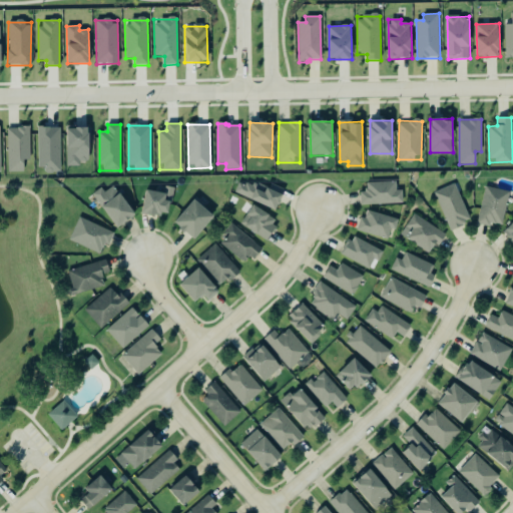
[(38,170),(61,170),(60,126),(37,127),(38,170)]
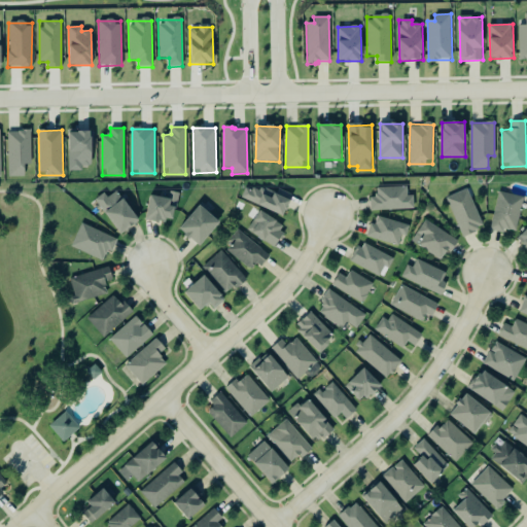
[(69,171),(83,171),(83,166),(92,166),(93,130),(69,130),(69,171)]
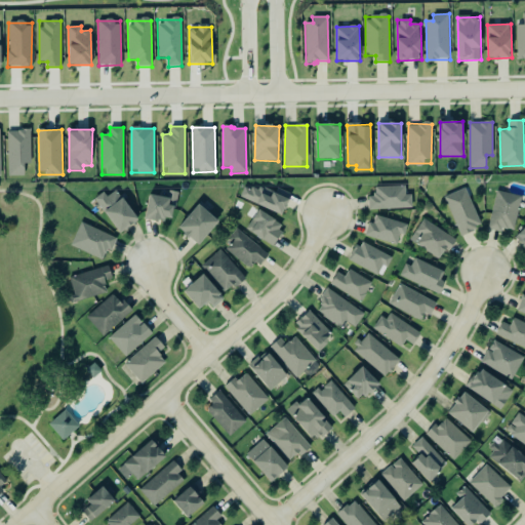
[(7,130),(8,175),(25,175),(25,163),(31,163),(30,130),(7,130)]
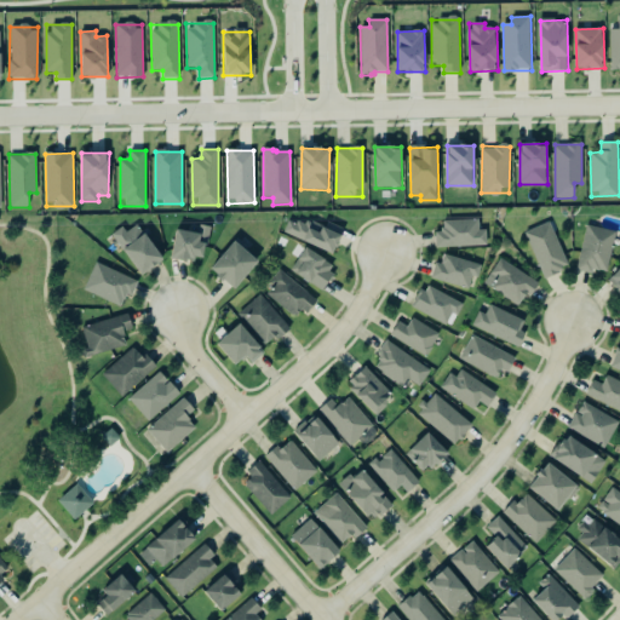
[(342,237),(292,216),(283,233),(334,254),(342,237)]
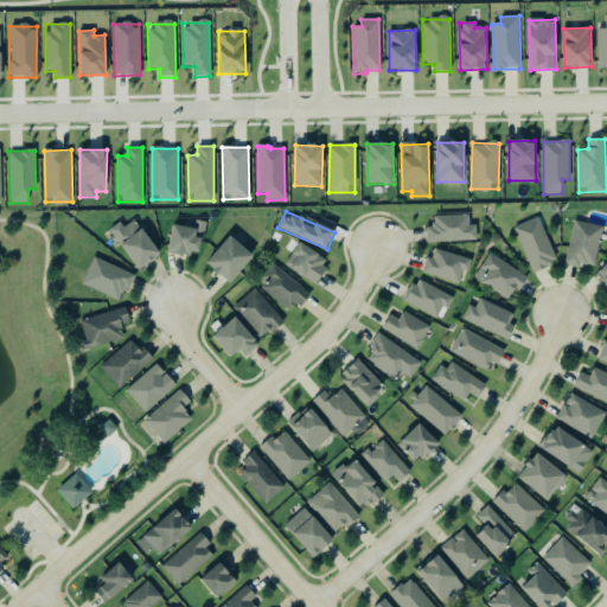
[(477,241),(477,224),(470,225),(468,215),(434,216),(434,227),(426,227),(427,242),(477,241)]
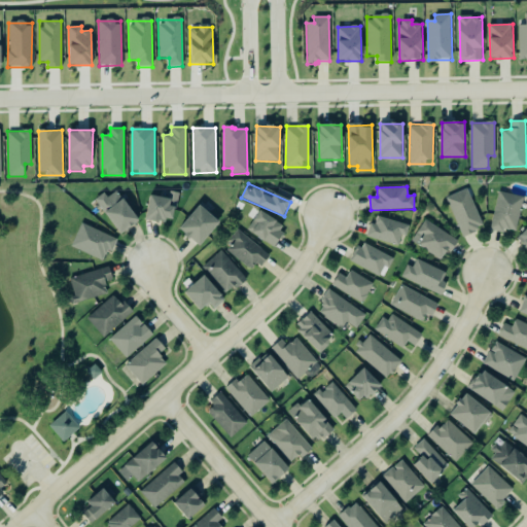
[(446,199),(466,188),(483,224),(477,227),(478,230),(475,231),(476,232),(463,237),(446,199)]
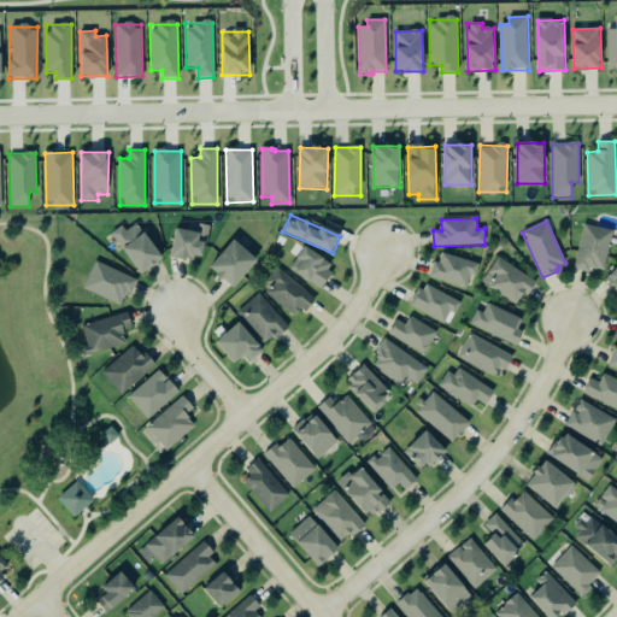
[(111,233),(141,275),(163,258),(139,223),(127,231),(122,225),(111,233)]
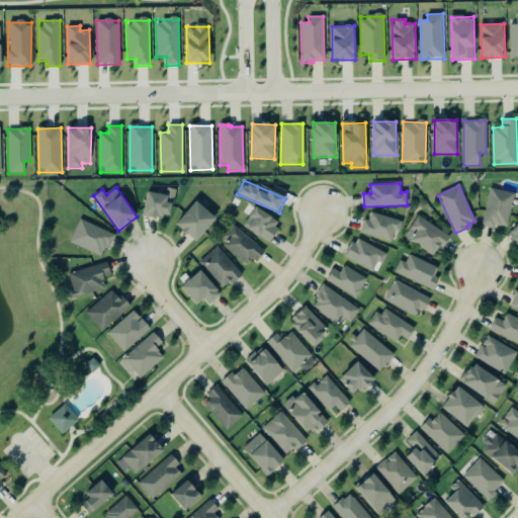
[(176,189),(163,187),(162,194),(149,191),(144,213),(170,219),(176,189)]
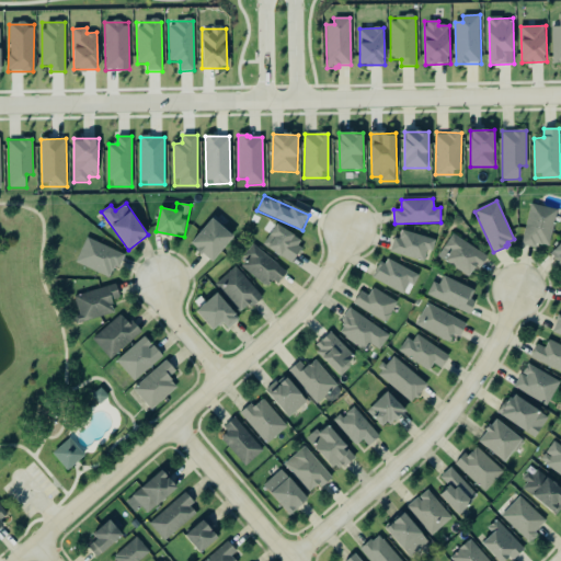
[(557,209),(530,204),(523,242),(549,249),(557,209)]
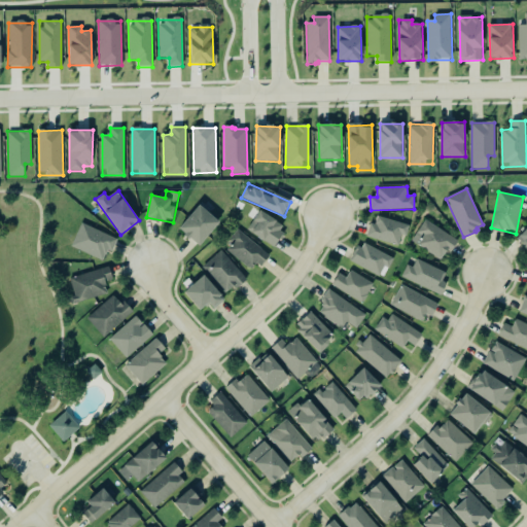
[(199,246),(220,222),(201,205),(179,229),(199,246)]
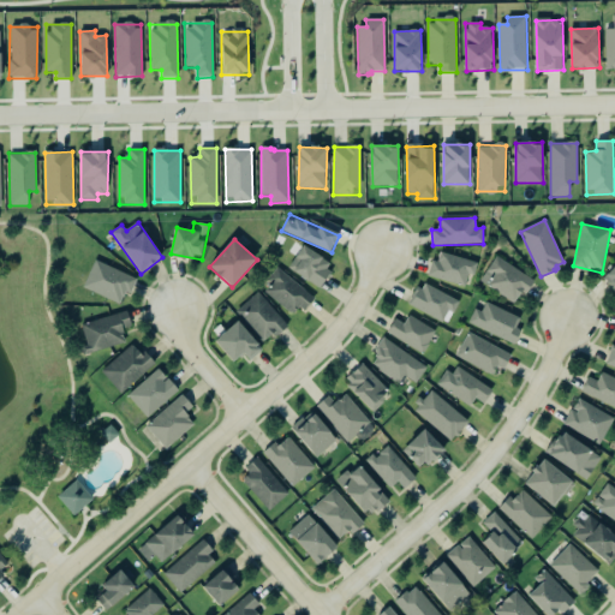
[(305,246),(290,267),(320,290),(335,269),(305,246)]
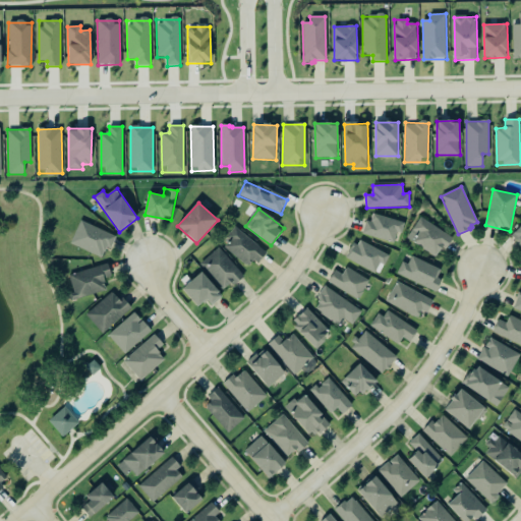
[(364,234),(394,243),(397,233),(401,234),(405,223),(370,213),(364,234)]
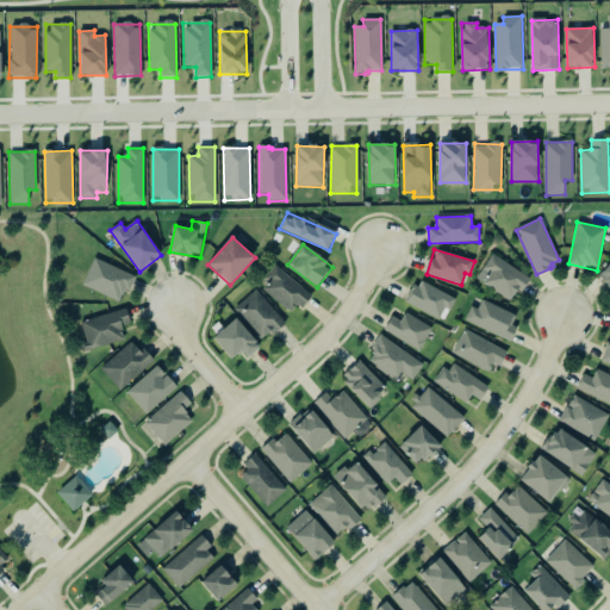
[(531,279),(491,254),(477,280),(511,302),(517,290),(523,293),(531,279)]
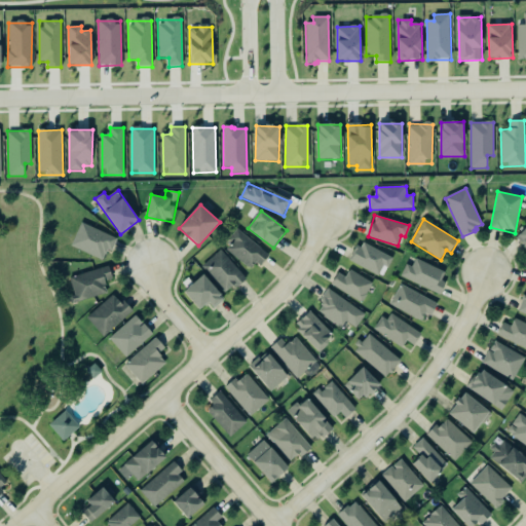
[(115,237),(81,223),(71,247),(105,262),(115,237)]
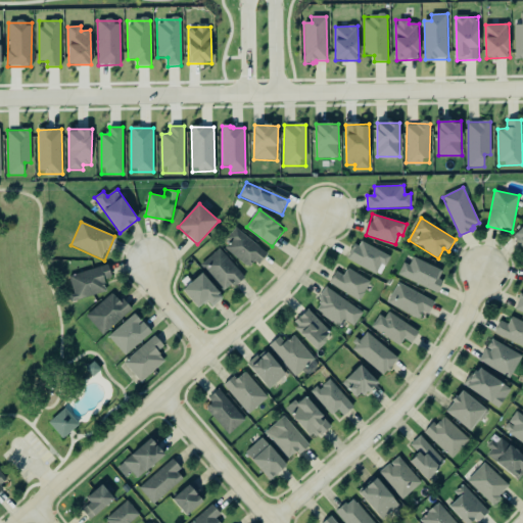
[(522,226),(513,237),(522,247),(522,226)]
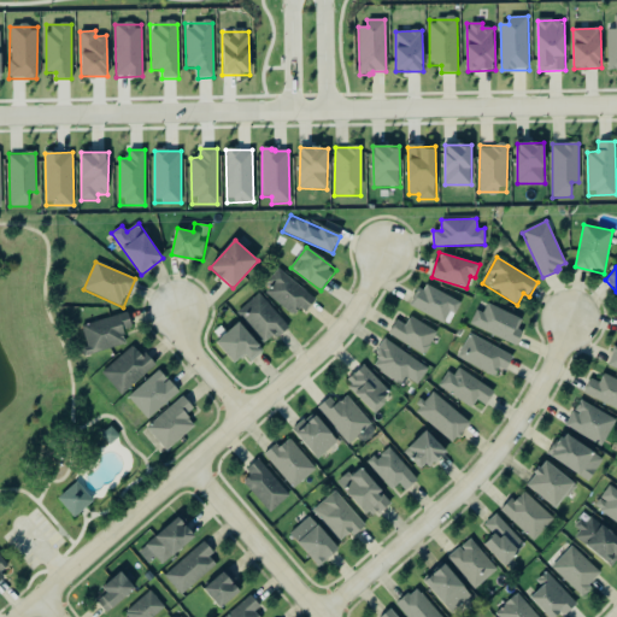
[(299,309),(305,313),(316,301),(281,270),(263,291),(292,316),(299,309)]
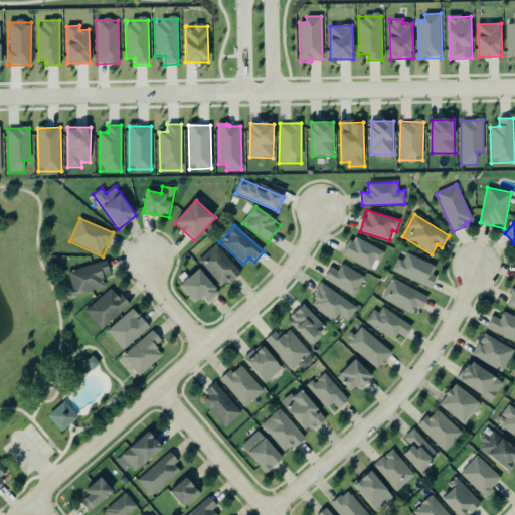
[(343,256),(373,271),(378,262),(380,263),(385,252),(353,236),(343,256)]
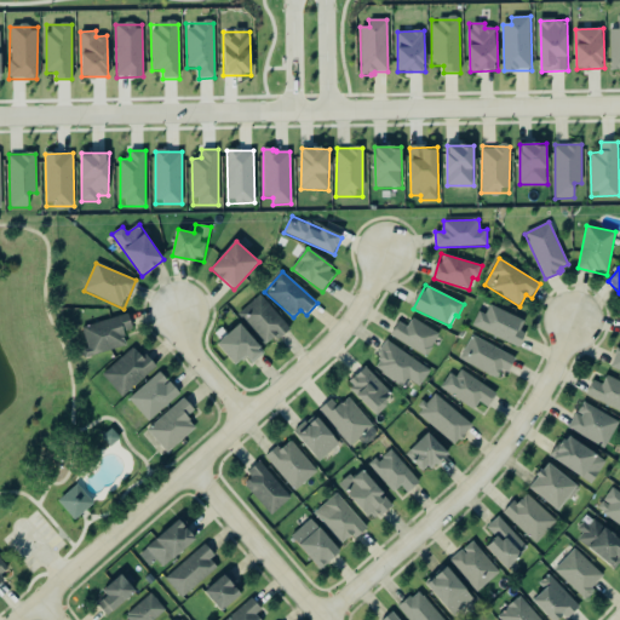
[(267,346),(288,329),(262,296),(240,311),(267,346)]
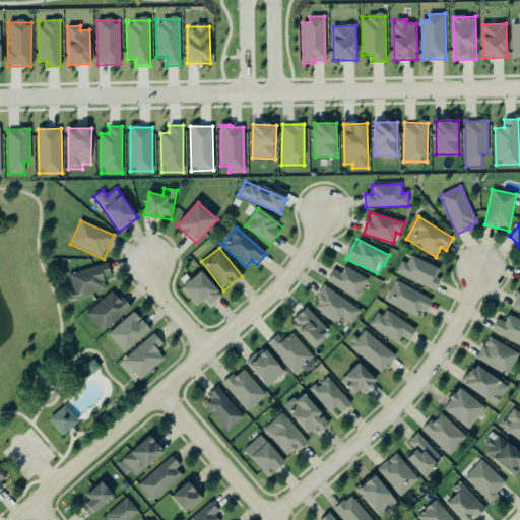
[(401,261),(395,273),(436,291),(442,279),(436,276),(440,269),(411,255),(407,264),(401,261)]
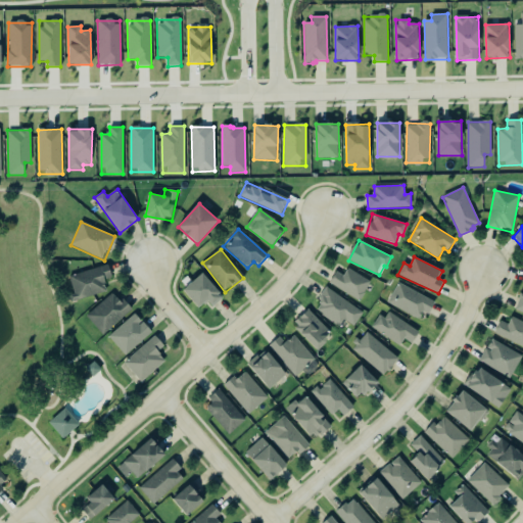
[(112,278),(108,265),(67,278),(76,301),(107,291),(103,281),(112,278)]
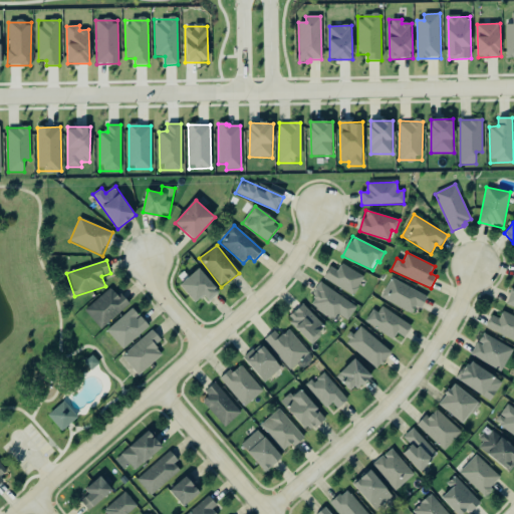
[(338,271),(330,266),(323,279),(354,296),(364,277),(341,264),(338,271)]
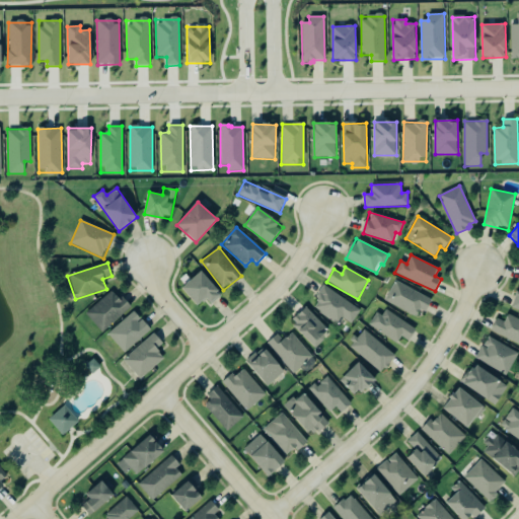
[(198,305),(206,298),(211,303),(222,294),(201,271),(182,288),(198,305)]
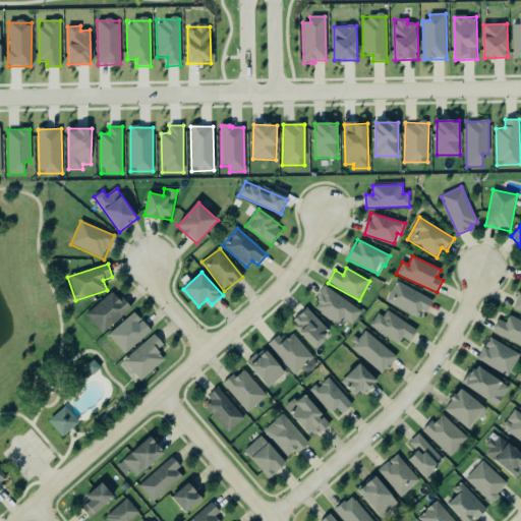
[(422,321),(432,300),(397,282),(386,302),(422,321)]
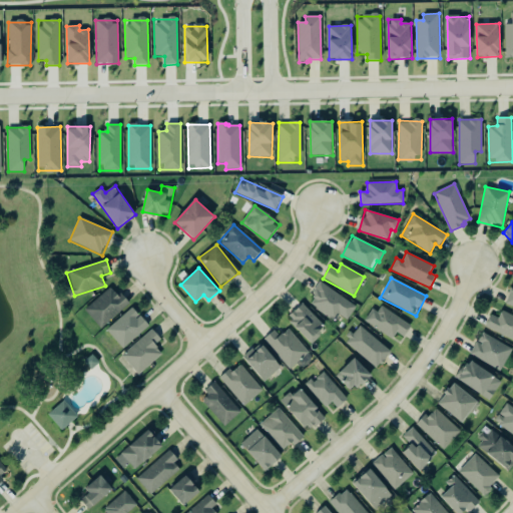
[(357,307),(322,283),(308,303),(334,321),(339,314),(348,320),(357,307)]
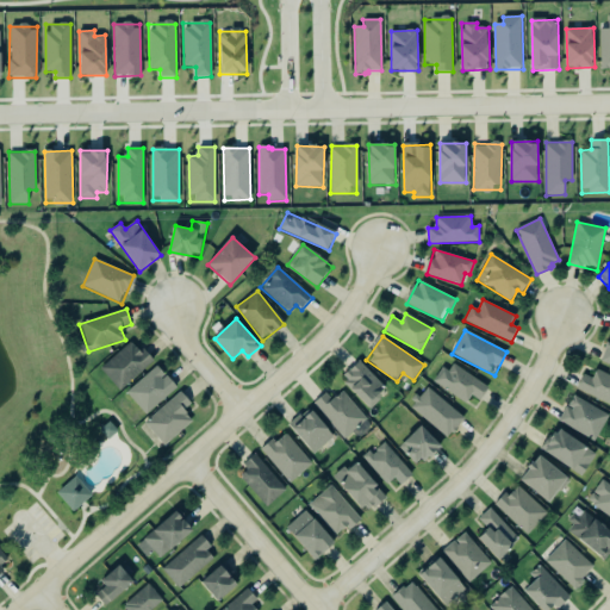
[(100,371),(120,392),(153,361),(132,340),(100,371)]
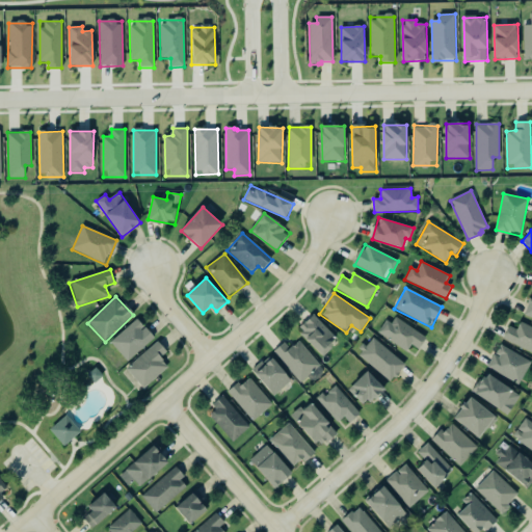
[(419,349),(427,338),(393,315),(379,334),(406,352),(411,345),(419,349)]
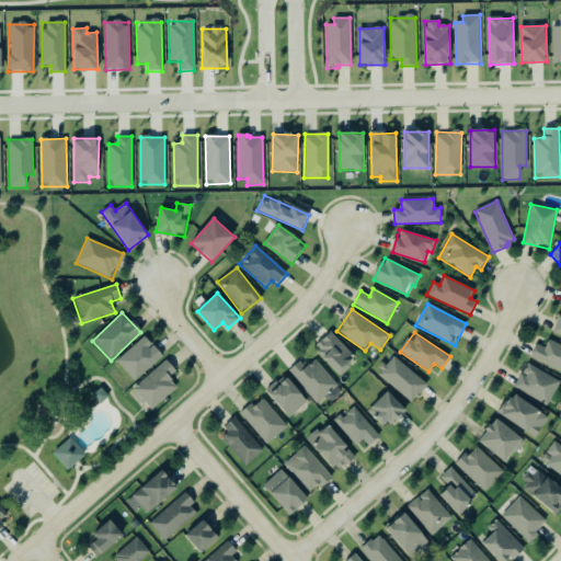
[(342,376),(358,359),(331,333),(315,350),(342,376)]
